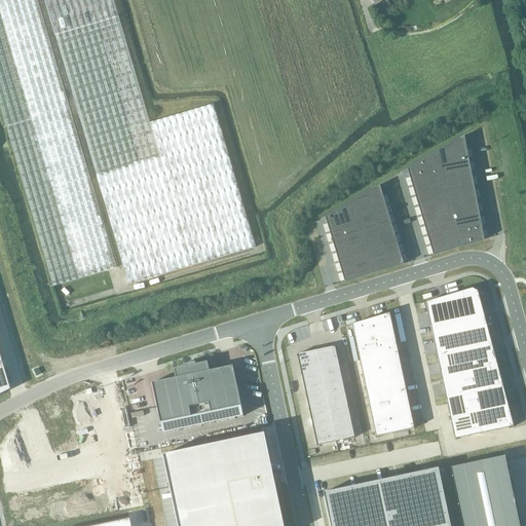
[(0,0),(0,107),(52,287),(115,268),(37,0),(0,0)]
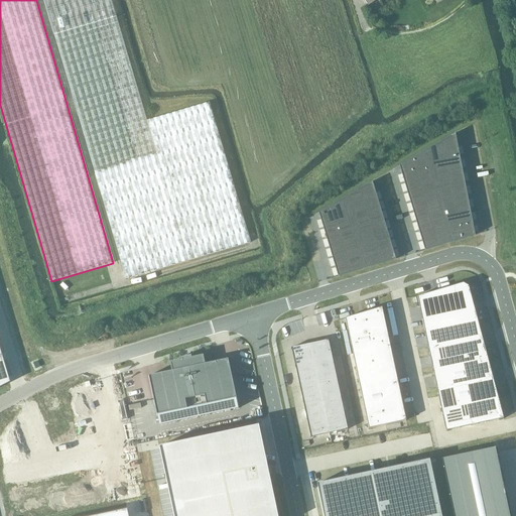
[(43,0),(51,27),(94,173),(156,156),(146,121),(114,9),(111,0),(43,0)]
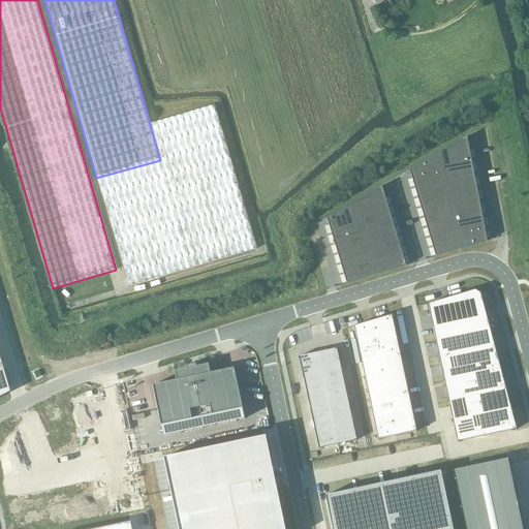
[(160,160),(96,178),(129,286),(257,248),(215,104),(150,124),(160,160)]
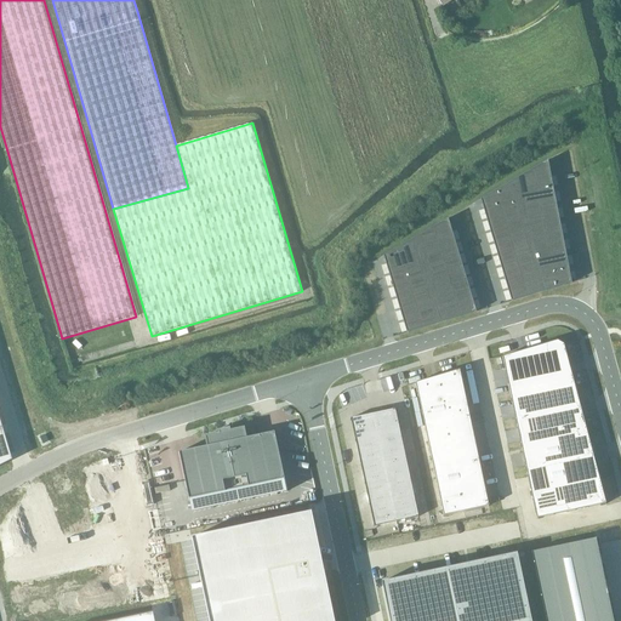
[(548,160),(480,200),(512,302),(573,283),(548,160)]
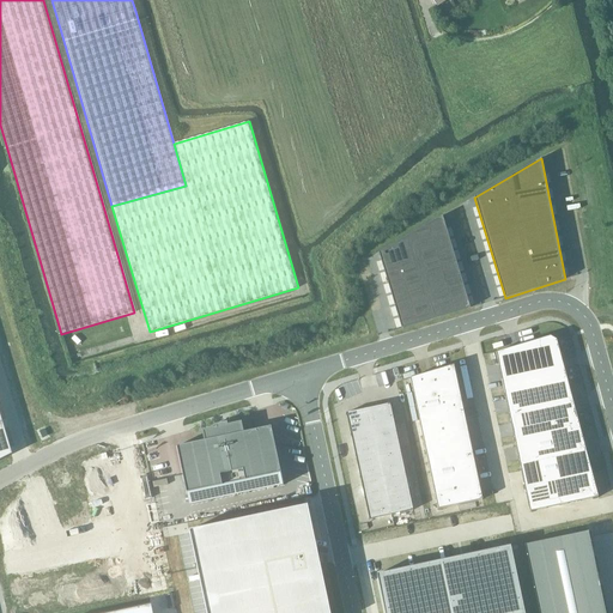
[(443,216),(378,253),(402,329),(471,308),(443,216)]
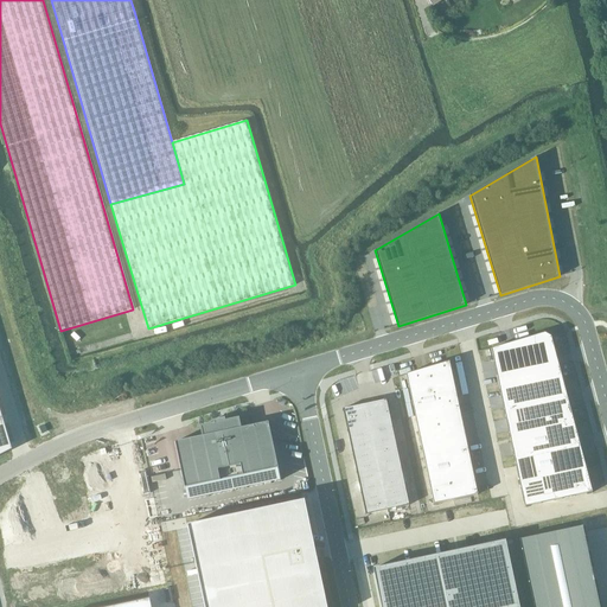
[(545,333),(491,350),(524,508),(593,493),(551,337),(545,333)]
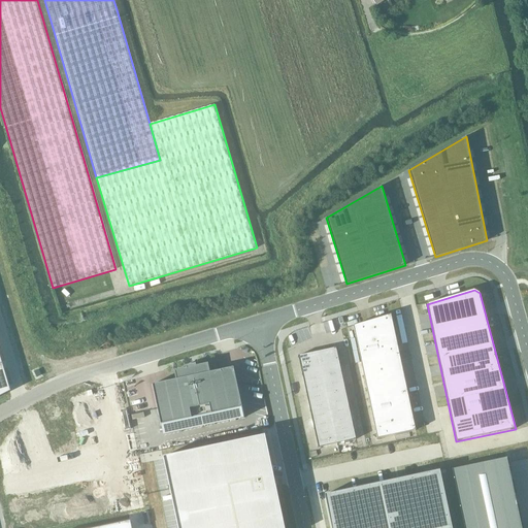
[(66,308),(78,304),(76,299),(65,303),(66,308)]
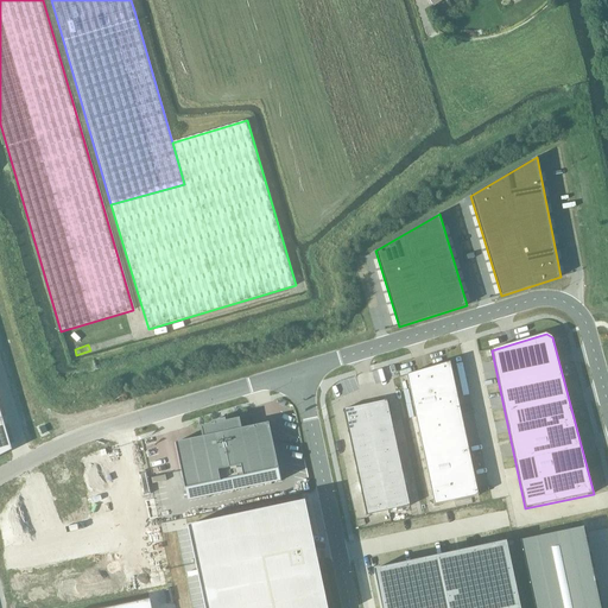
[(450,362),(406,375),(435,506),(479,496),(450,362)]
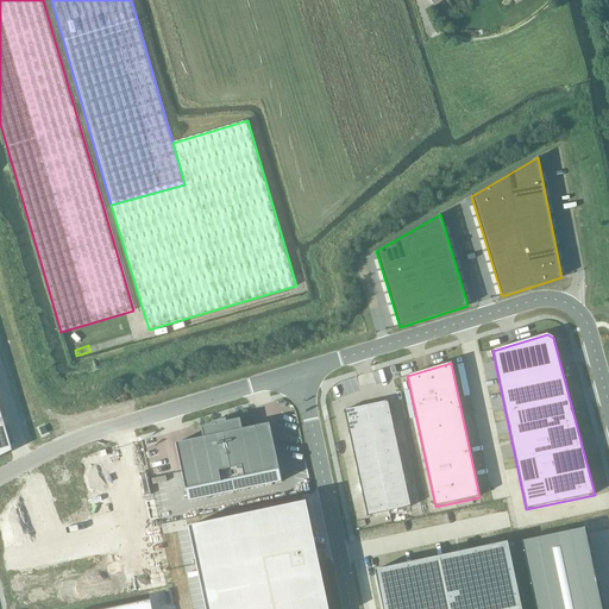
[(388,401),(344,410),(368,516),(410,507),(388,401)]
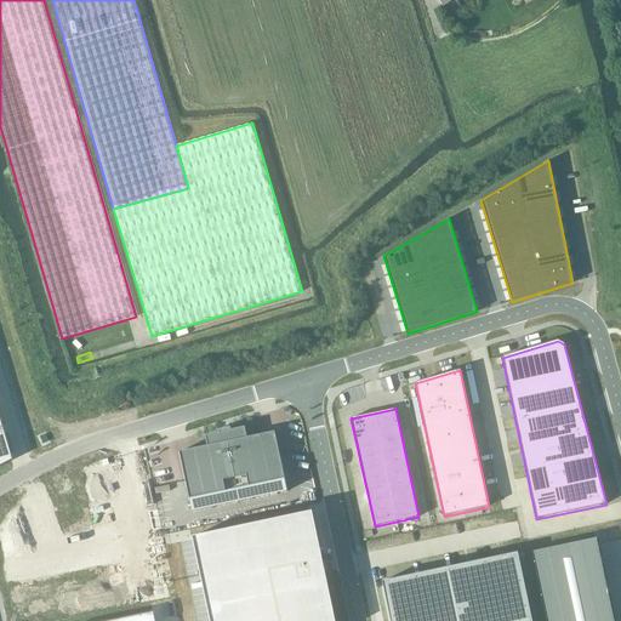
[(0,420),(0,466),(12,460),(0,420)]
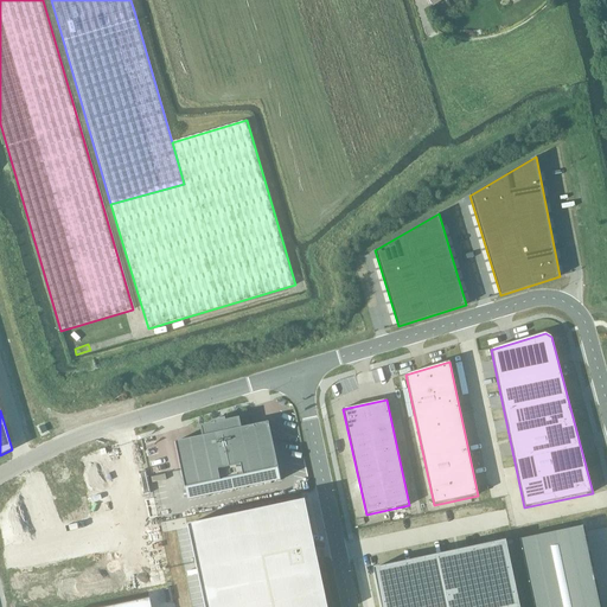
[(224,420),(219,421),(231,479),(279,468),(268,422),(241,428),(238,419),(224,422),(224,420)]
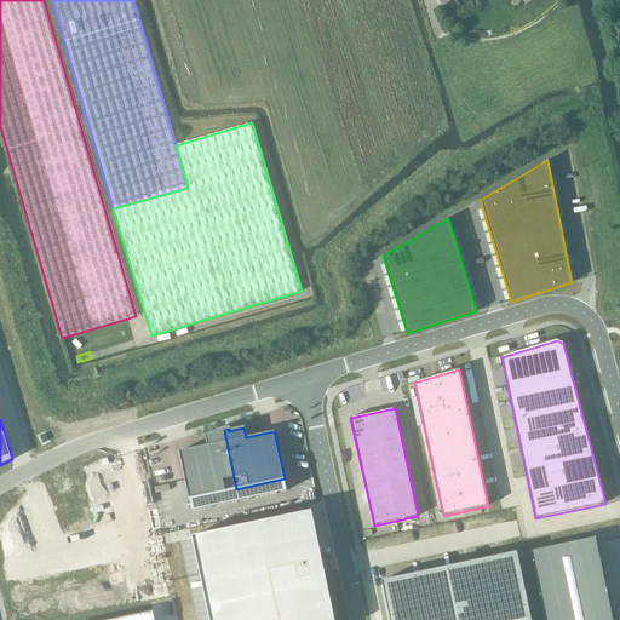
[(207,446),(178,452),(189,499),(236,489),(224,430),(219,431),(219,434),(206,436),(207,446)]
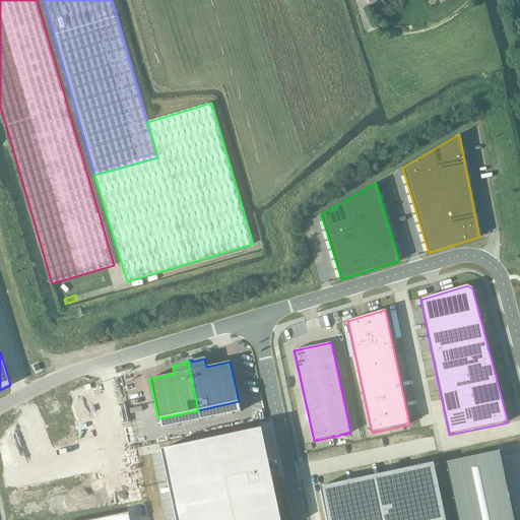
[(46,417),(19,424),(27,460),(113,442),(103,395),(83,399),(81,392),(62,397),(63,402),(43,406),(46,417)]
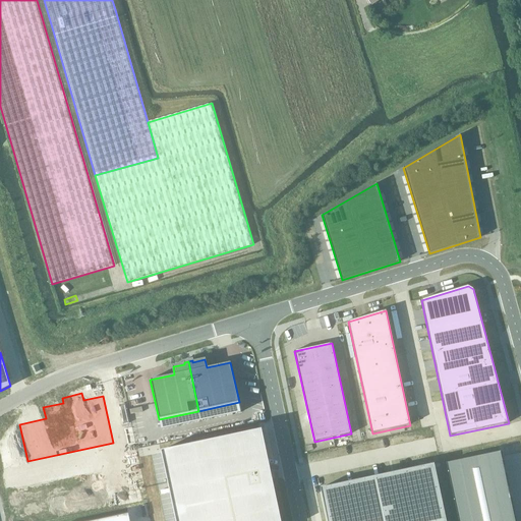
[(262,429),(161,451),(175,520),(281,520),(272,479),(262,431),(262,429)]
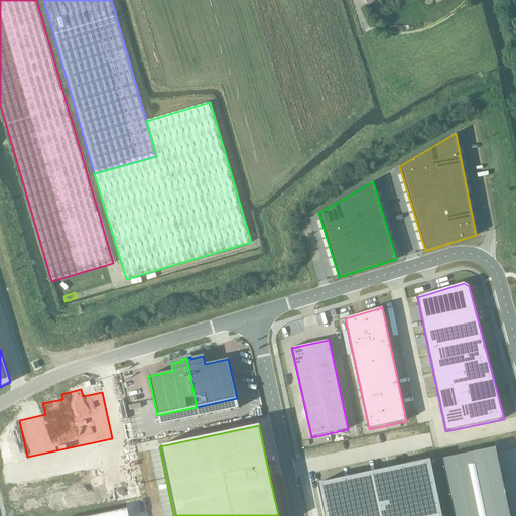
[(509,515),(496,447),(442,459),(454,515),(509,515)]
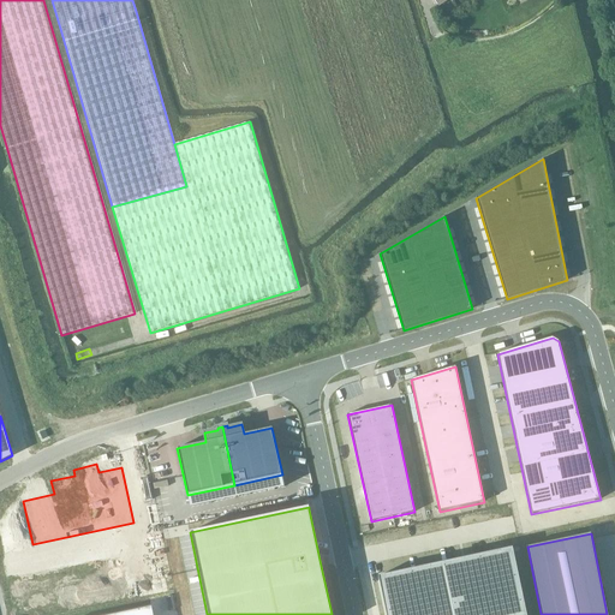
[(24,575),(9,578),(12,597),(15,596),(18,614),(25,614),(167,585),(159,548),(157,548),(157,547),(145,549),(145,550),(123,555),(123,554),(96,560),(96,561),(73,566),(73,565),(47,571),(47,572),(24,577),(24,575)]
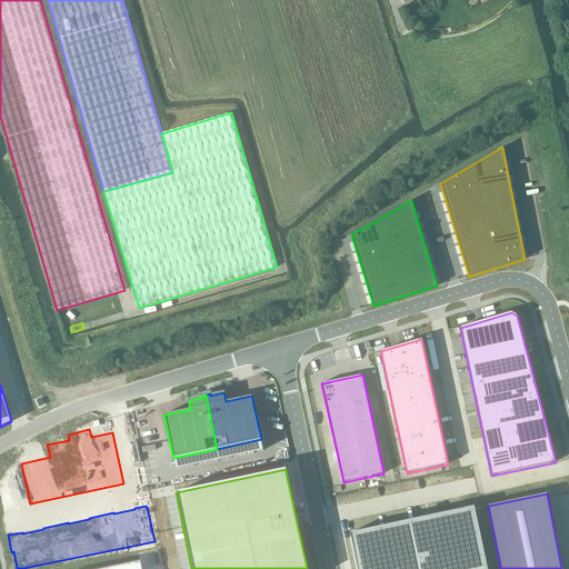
[(487,568),(473,507),(350,533),(357,568),(487,568)]
